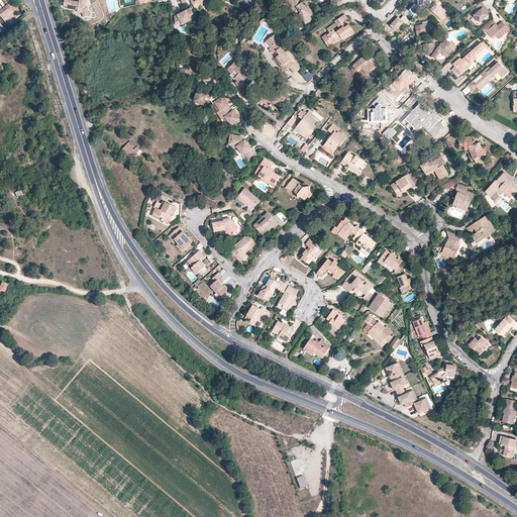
[(80,0),(80,2),(76,1),(70,0),(65,0),(64,6),(67,6),(67,8),(78,9),(77,12),(83,12),(84,17),(90,15),(88,8),(86,7),(84,7),(85,4),(87,4),(87,0),(80,0)]
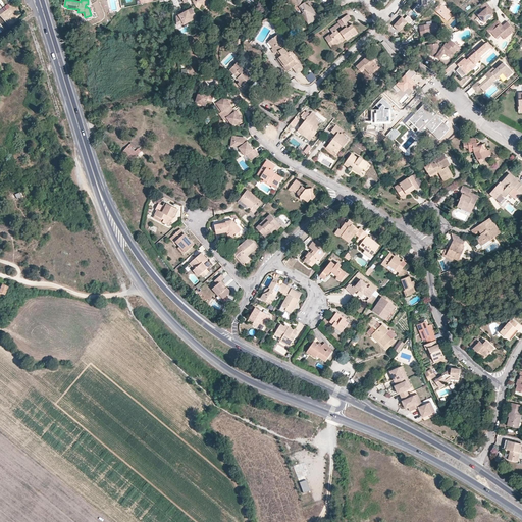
[(213,0),(193,0),(193,1),(197,7),(200,9),(202,4),(205,5),(207,3),(213,6),(214,6),(216,1),(213,0)]
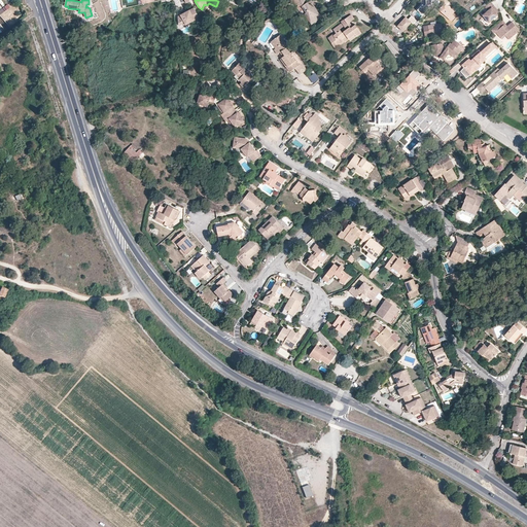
[(292,0),(291,1),(299,4),(297,7),(301,11),(302,10),(311,23),(321,16),(315,8),(313,10),(312,9),(314,8),(311,3),(310,4),(308,2),(307,3),(305,1),(305,0),(292,0)]
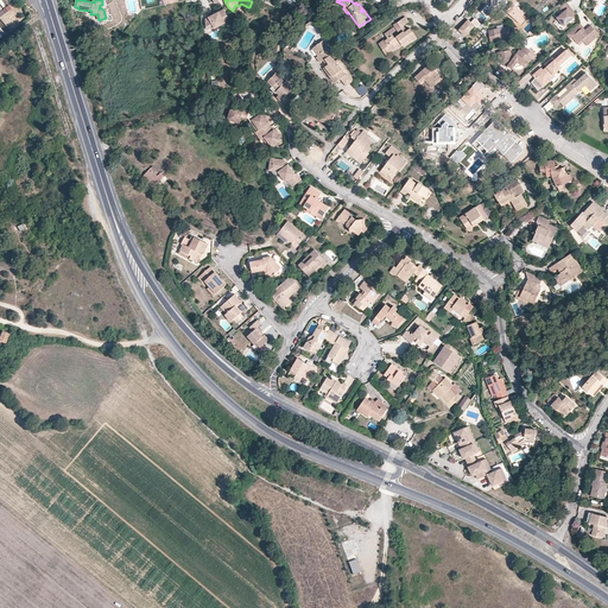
[(499,6),(499,0),(492,0),(493,5),(489,7),(487,6),(482,11),(488,17),(495,10),(495,6),(499,6)]
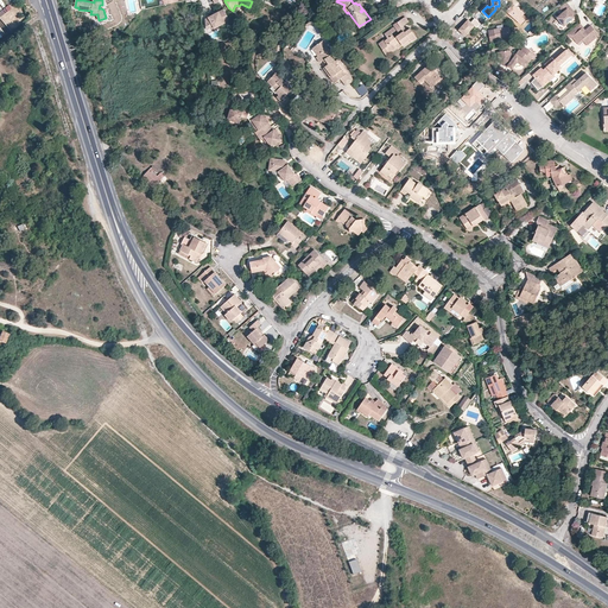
[(574,14),(575,13),(565,2),(563,4),(558,8),(563,13),(557,18),(565,26),(575,17),(574,14)]
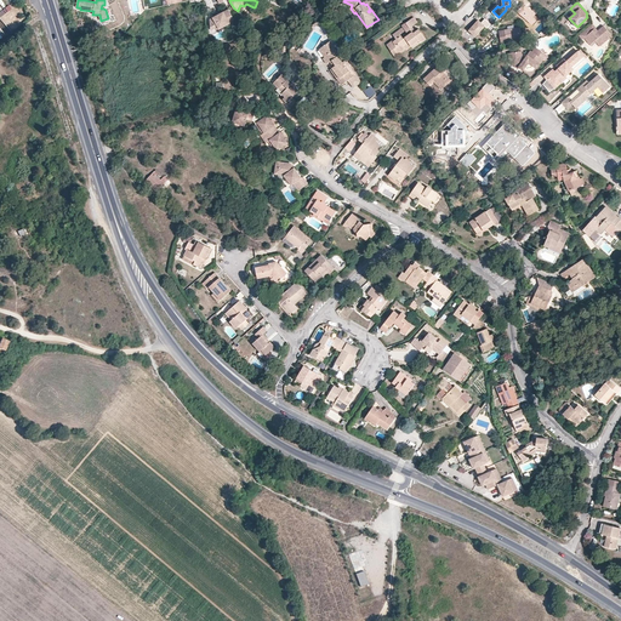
[(517,12),(533,26),(540,17),(524,4),(517,12)]
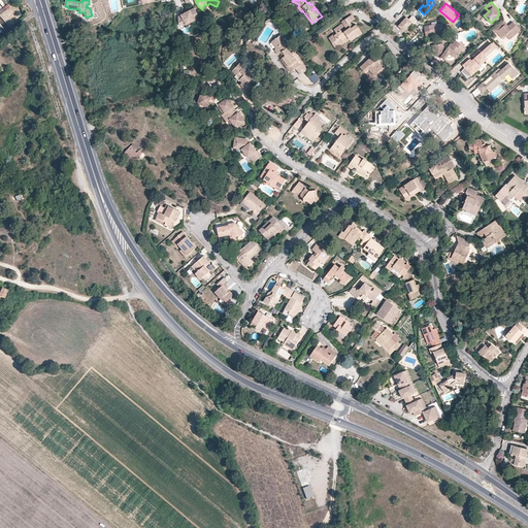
[(7,4),(0,9),(0,12),(1,14),(10,8),(7,4)]
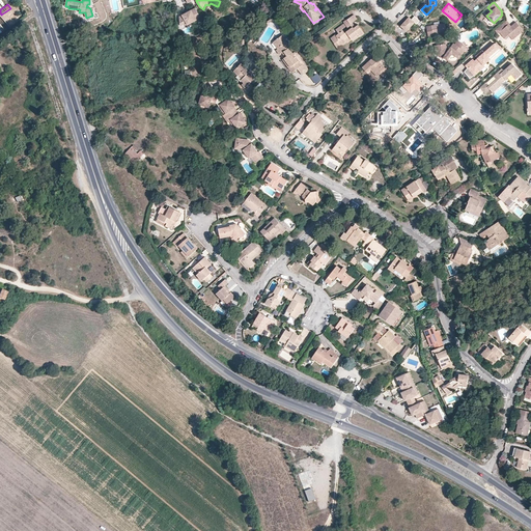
[(201,18),(195,8),(179,17),(180,26),(187,23),(188,25),(201,18)]
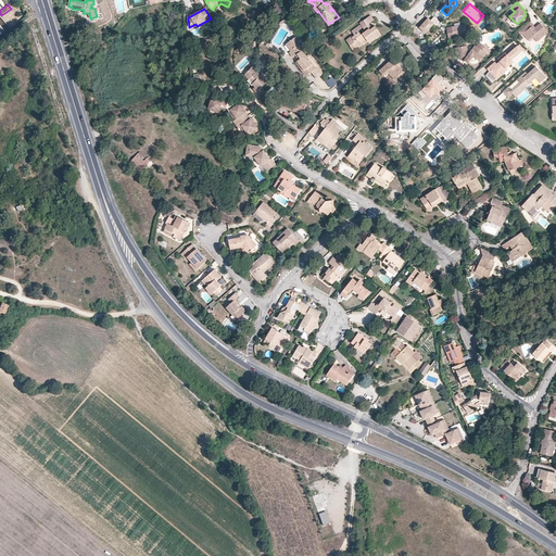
[(374,20),(370,15),(359,23),(361,24),(363,27),(364,28),(367,26),(368,26),(367,25),(368,24),(374,20)]
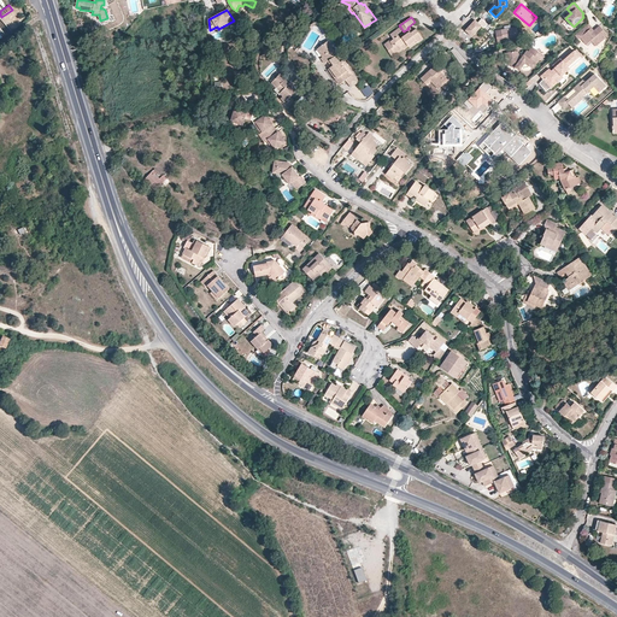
[(485,28),(488,23),(482,18),(479,22),(477,19),(475,22),(474,21),(466,29),(472,35),(482,25),(485,28)]
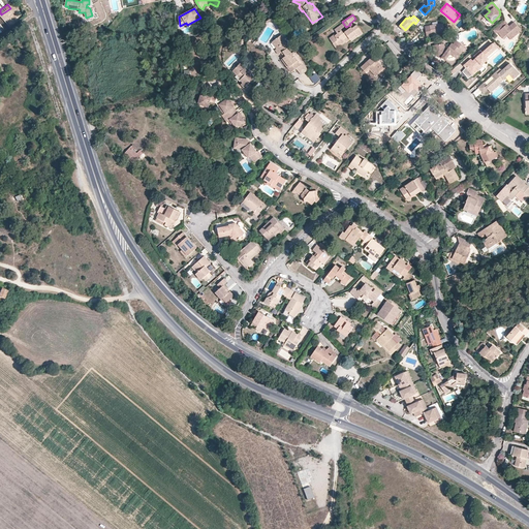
[(521,28),(520,27),(514,21),(509,26),(508,25),(507,26),(506,25),(507,24),(507,23),(504,20),(493,31),(497,34),(498,32),(503,38),(507,34),(508,35),(511,38),(519,32),(518,31),(521,28)]
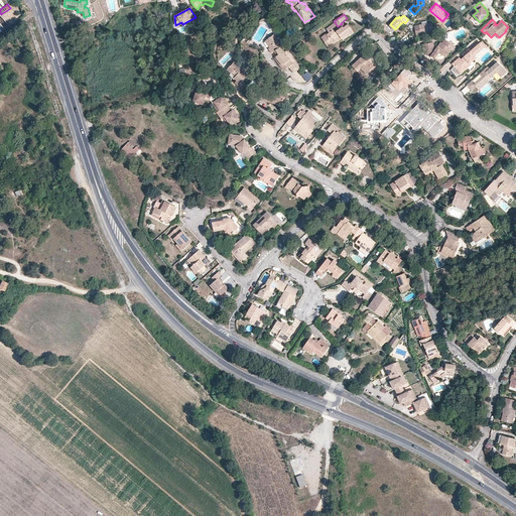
[(433,33),(432,23),(414,25),(416,36),(433,33)]
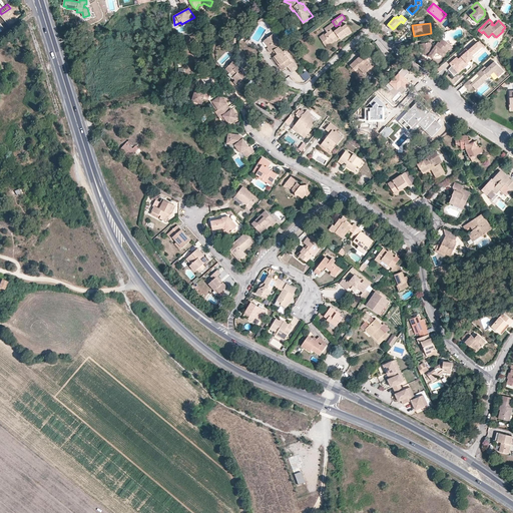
[(341,26),(334,32),(331,28),(332,28),(330,25),(325,29),(328,32),(325,34),(325,33),(320,37),(323,42),(326,41),(328,44),(329,45),(339,37),(340,38),(346,34),(347,35),(352,32),(346,24),(343,26),(342,27),(341,26)]
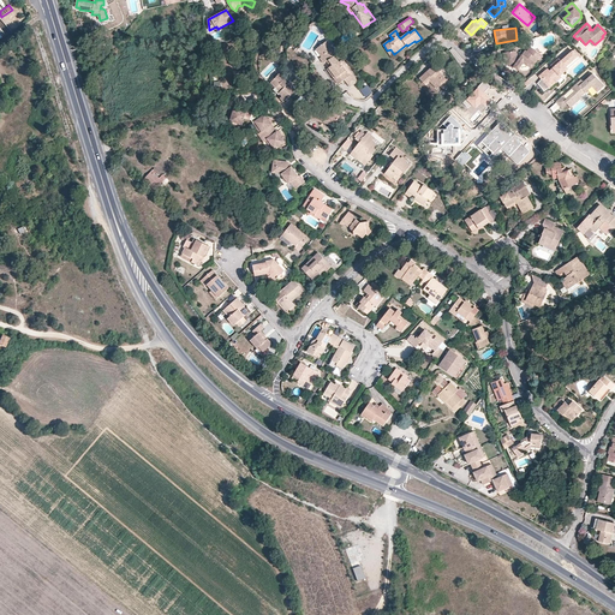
[(327,61),(328,59),(333,65),(330,66),(329,67),(336,77),(334,78),(339,84),(345,79),(350,87),(358,82),(341,60),(339,61),(334,55),(335,54),(332,48),(327,41),(324,42),(323,42),(322,42),(322,43),(322,45),(320,46),(326,53),(322,57),(320,58),(323,63),(327,61)]
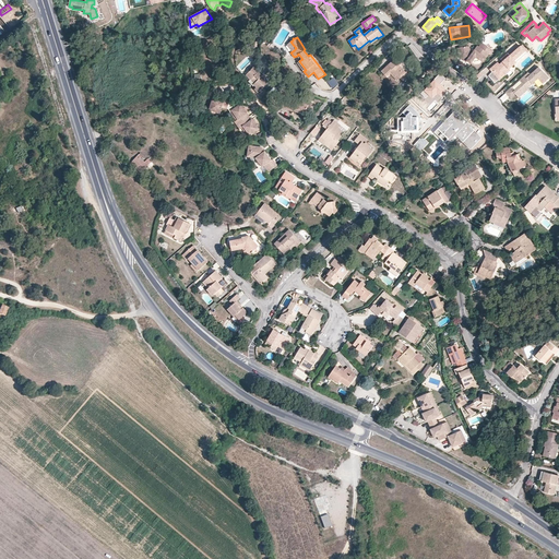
[(290,42),(286,44),(293,51),(296,48),(290,42)]
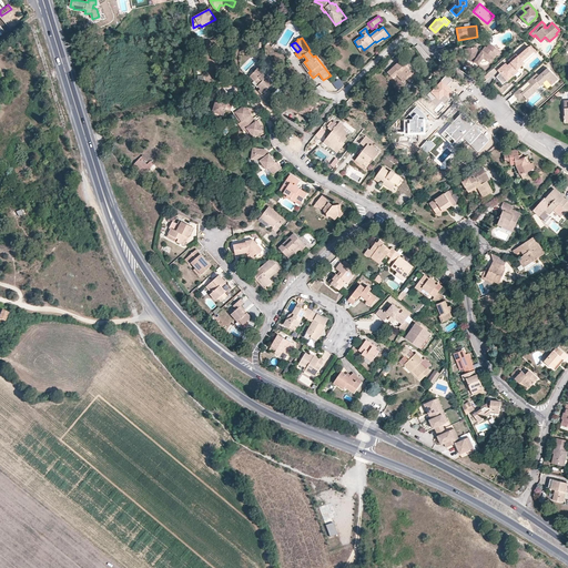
[(483,50),(479,52),(477,51),(477,48),(477,47),(469,48),(469,54),(467,58),(473,63),(474,62),(477,64),(480,61),(482,60),(485,59),(487,60),(490,63),(496,56),(497,57),(501,52),(490,43),(487,48),(486,47),(483,50)]
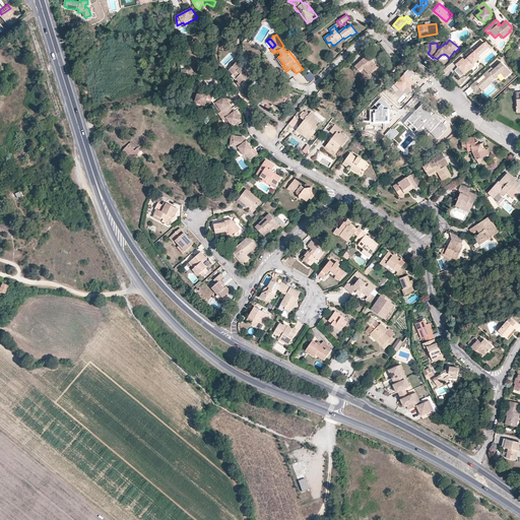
[(474,52),(472,50),(466,55),(468,57),(465,60),(463,58),(456,64),(458,66),(461,67),(461,69),(462,71),(463,71),(464,72),(465,72),(466,72),(466,69),(469,65),(471,68),(475,65),(474,63),(472,62),(475,59),(477,61),(485,53),(490,49),(484,43),(474,52)]
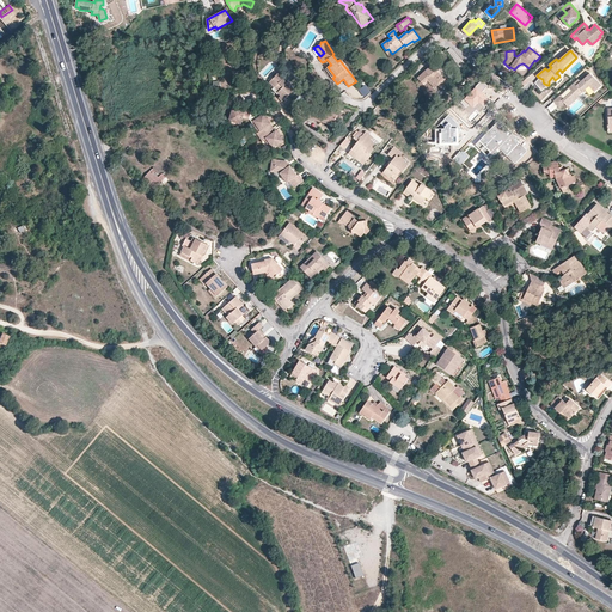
[(445,78),(445,79),(430,66),(417,78),(422,83),(428,78),(433,84),(434,83),(438,86),(439,85),(440,87),(441,90),(450,83),(445,78)]
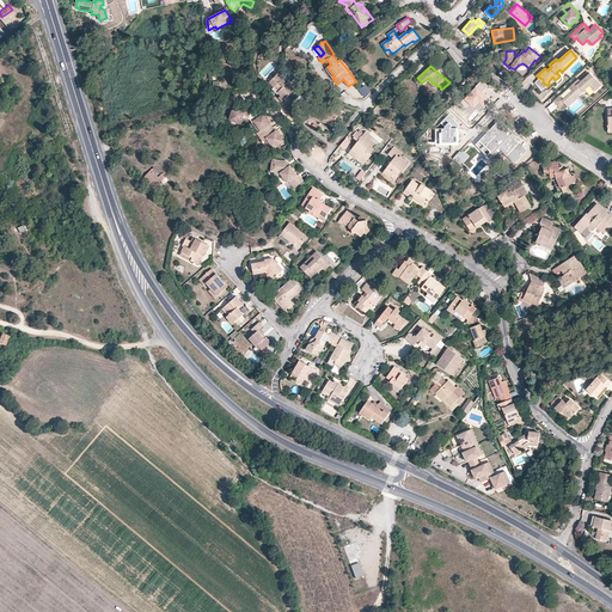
[(481,75),(472,69),(469,74),(477,80),(481,75)]
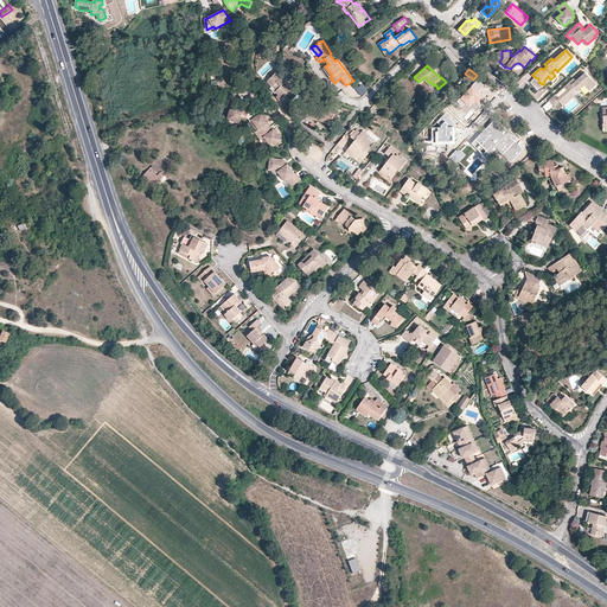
[(286,81),(281,77),(280,78),(275,72),(272,76),(269,75),(264,81),(270,88),(274,93),(275,91),(279,95),(276,96),(280,101),(292,89),(285,82),(286,81)]
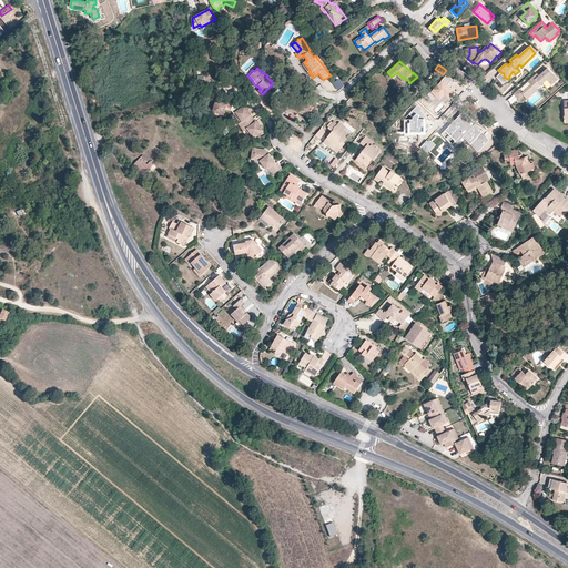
[(536,91),(535,90),(547,80),(551,85),(558,80),(548,68),(546,70),(545,68),(528,82),(531,85),(525,91),(521,88),(514,93),(519,100),(524,95),(527,99),(536,91)]
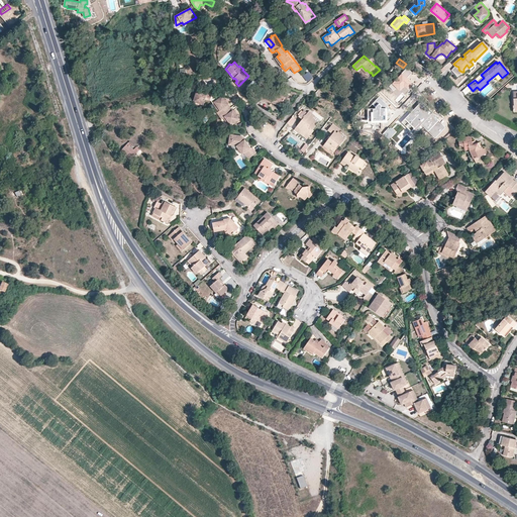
[(399,71),(403,68),(396,63),(394,67),(399,71)]
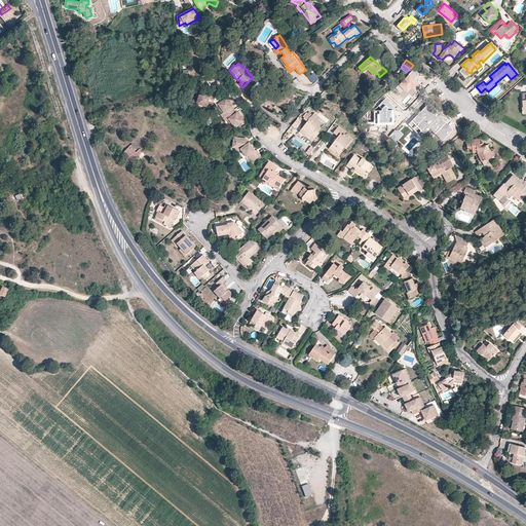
[(364,72),(368,69),(374,76),(376,74),(373,71),(372,72),(368,67),(363,71),(364,72)]
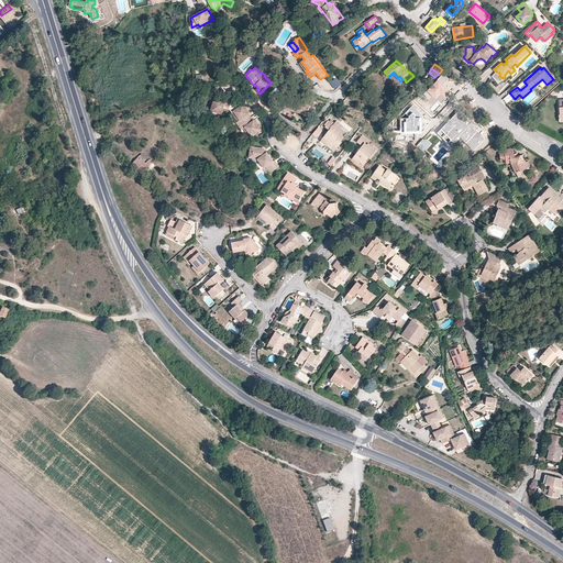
[(505,78),(504,78),(503,78),(501,77),(500,77),(499,75),(499,73),(496,72),(493,76),(499,84),(505,78)]
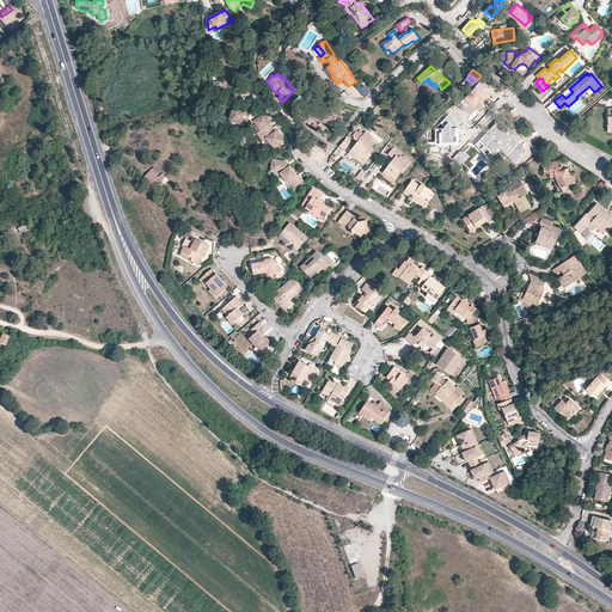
[(489,85),(482,79),(465,97),(475,105),(478,102),(483,105),(490,98),(482,92),(489,85)]
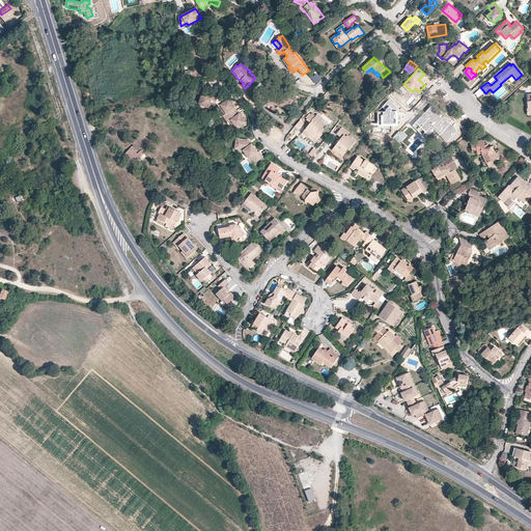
[(315,84),(322,79),(317,73),(311,78),(315,84)]
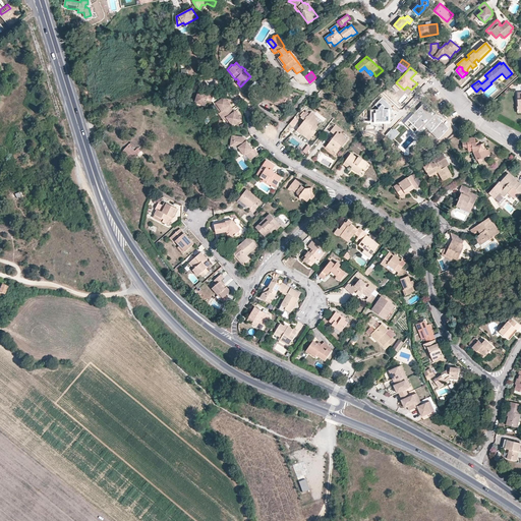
[(278,92),(277,93),(268,91),(269,88),(263,83),(259,89),(265,92),(263,101),(285,107),(286,103),(289,103),(290,96),(288,95),(278,92)]
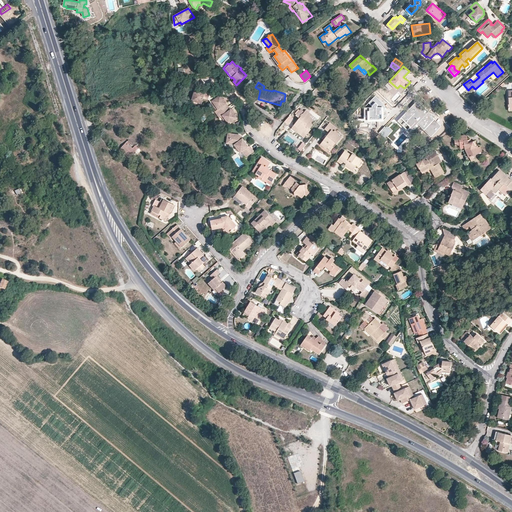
[(457,90),(460,94),(466,90),(463,86),(457,90)]
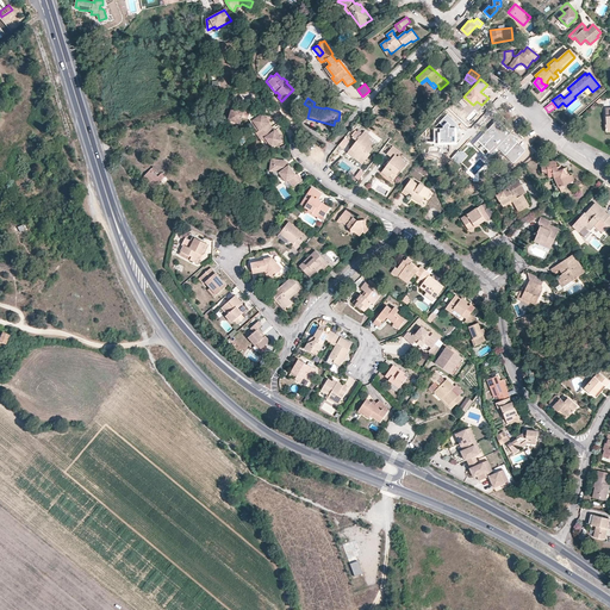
[(259,117),(255,113),(250,112),(250,113),(232,109),(230,120),(231,120),(241,123),(243,117),(249,119),(251,122),(259,117)]
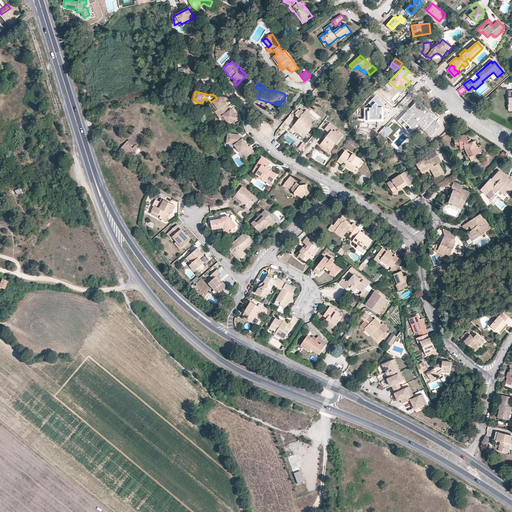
[(217,115),(229,106),(221,95),(217,98),(211,102),(217,111),(215,112),(217,115)]
